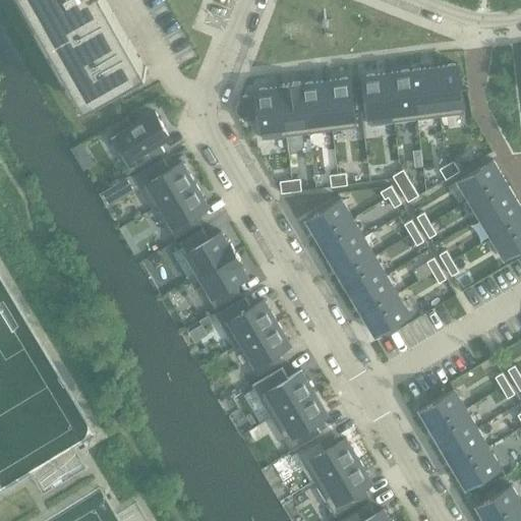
[(36,0),(37,1),(30,5),(84,103),(85,104),(117,87),(148,69),(146,67),(145,67),(137,71),(97,0),(36,0)]
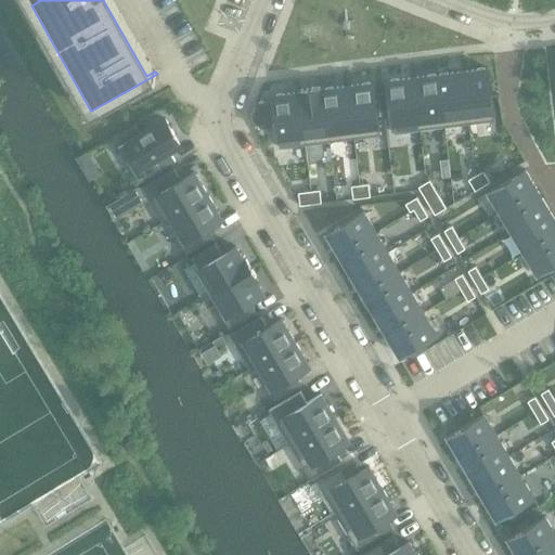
[(488,68),(463,72),(470,124),(495,120),(488,68)]
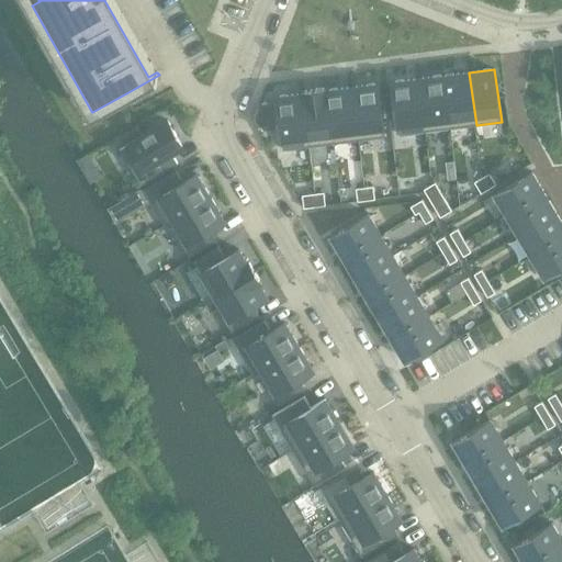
[(469,72),(444,76),(450,128),(476,125),(469,72)]
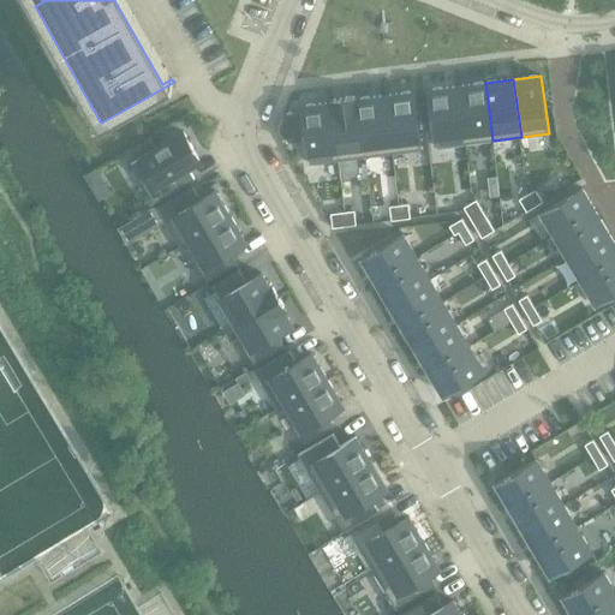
[(485,83),(458,87),(465,144),(493,141),(485,83)]
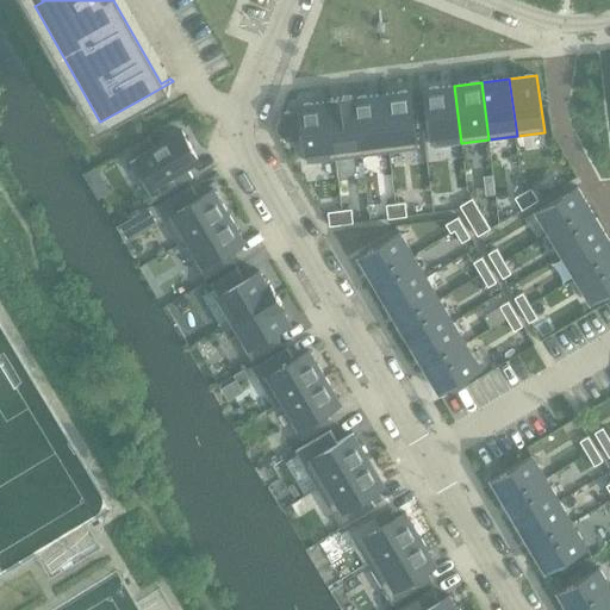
[(454,86),(427,89),(434,147),(461,143),(454,86)]
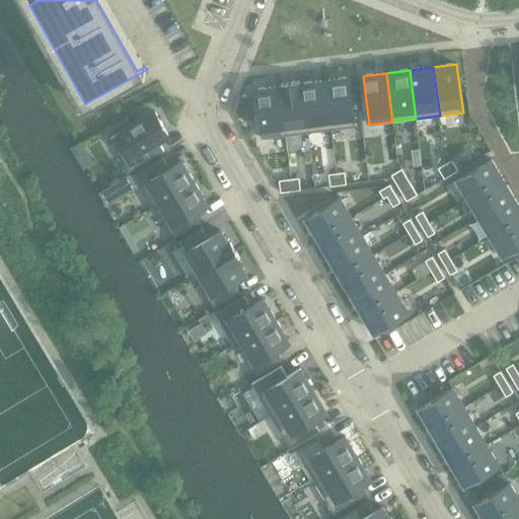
[(350,78),(325,81),(332,130),(356,127),(350,78)]
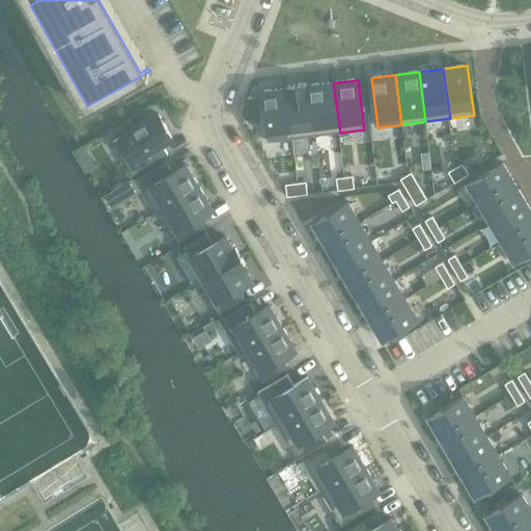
[(333,83),(309,86),(315,136),(340,133),(333,83)]
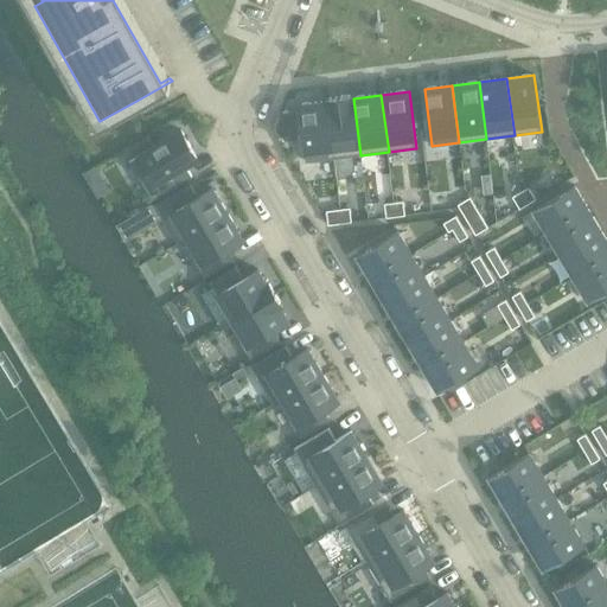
[(353,96),(326,100),(326,102),(333,159),(360,155),(353,98),(353,96)]
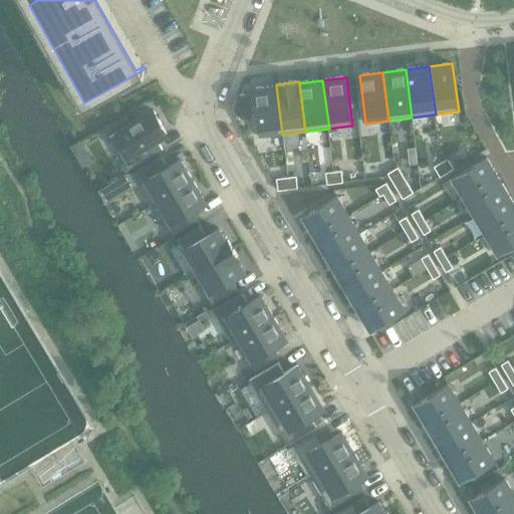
[(238,97),(231,112),(234,116),(256,114),(259,138),(282,135),(276,86),(253,89),(254,95),(238,97)]
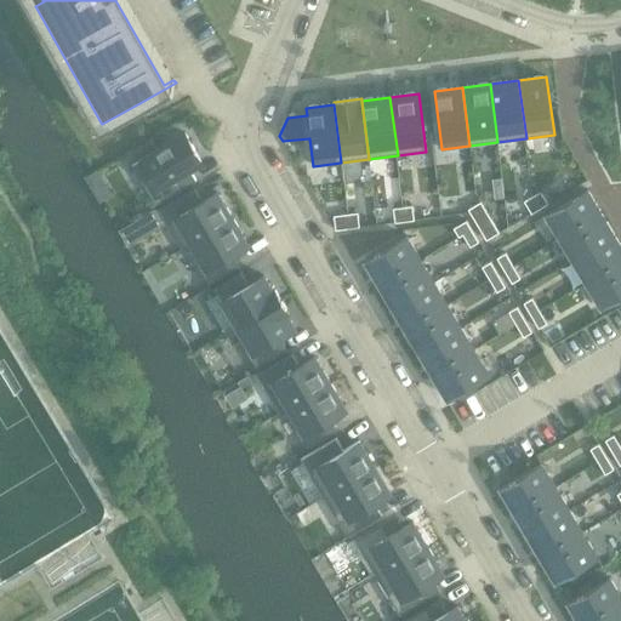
[(186,134),(132,165),(157,205),(197,181),(189,169),(201,161),(186,134)]
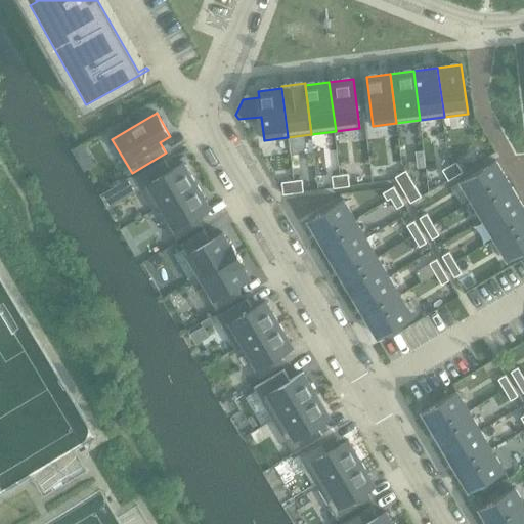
[(164,160),(134,177),(154,210),(197,184),(183,163),(170,170),(164,160)]
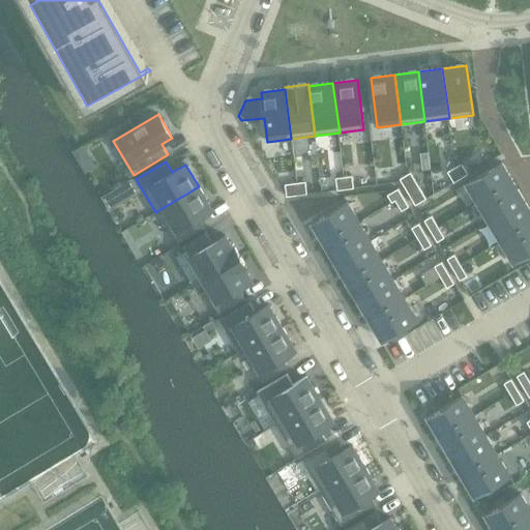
[(502,163),(468,182),(479,202),(513,182),(502,163)]
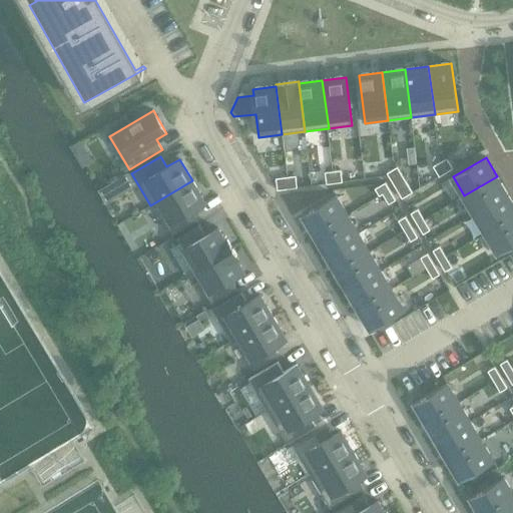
[(447,158),(440,162),(447,172),(453,168),(447,158)]
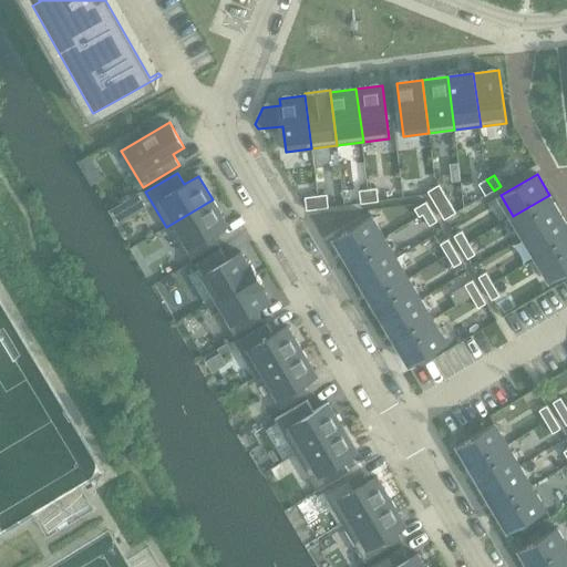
[(486,179),(478,184),(486,196),(494,191),(486,179)]
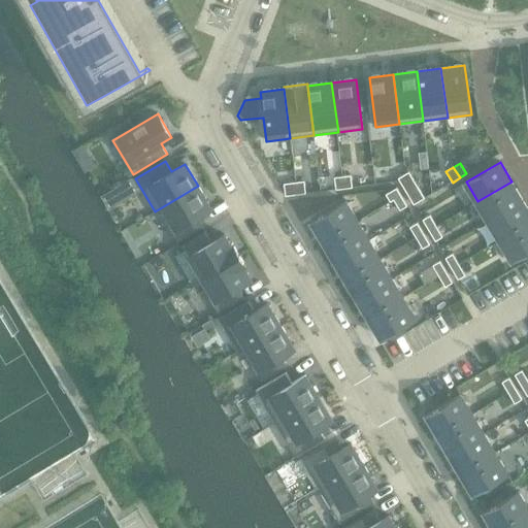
[(409,172),(398,178),(400,182),(406,192),(417,185),(409,172)]
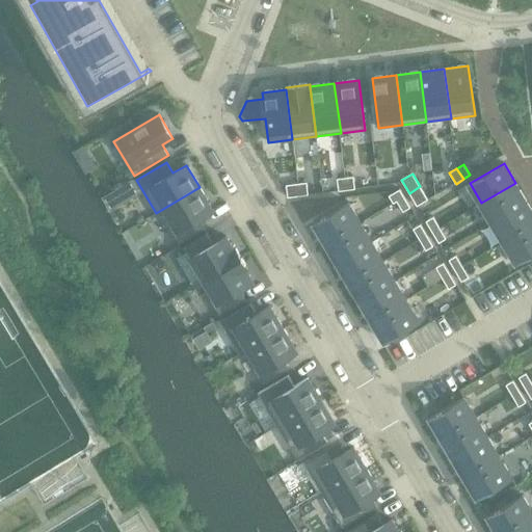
[(353,177),(346,178),(347,190),(355,189),(353,177)]
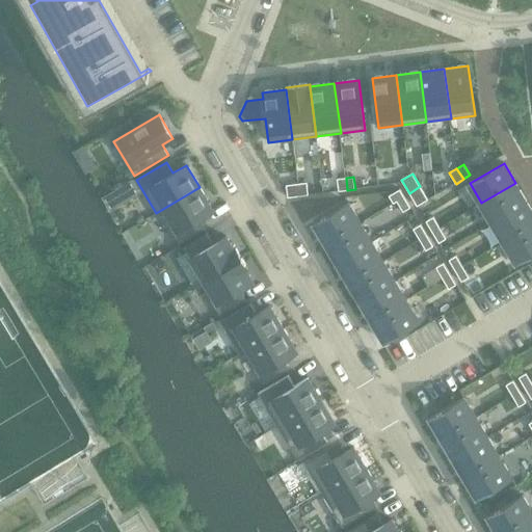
[(346,178),(338,179),(339,191),(347,190),(346,178)]
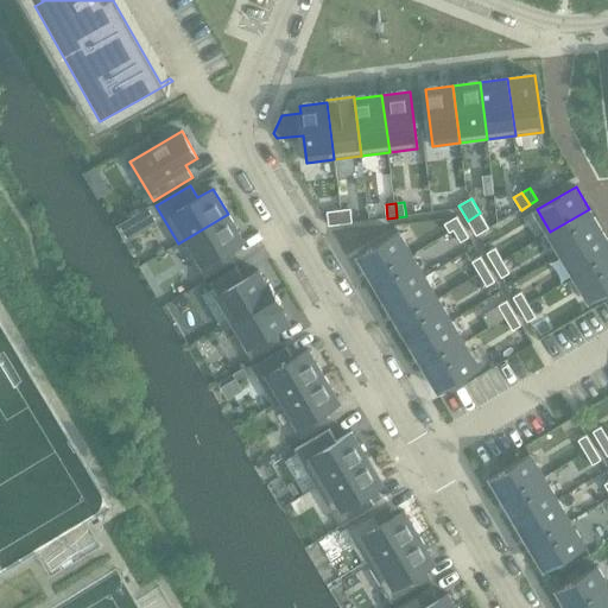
[(350,209),(339,210),(341,225),(353,223),(350,209)]
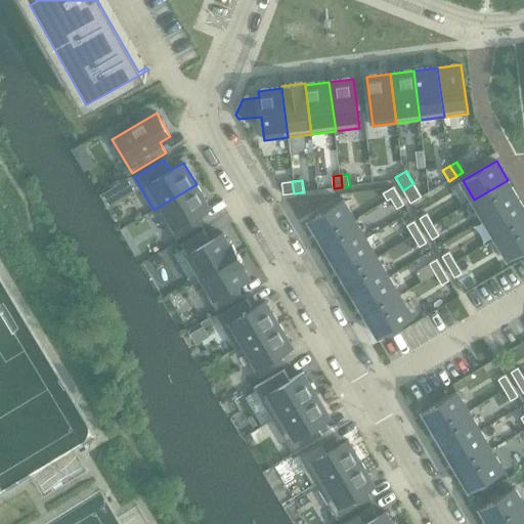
[(508,180),(474,200),(485,219),(519,200),(508,180)]
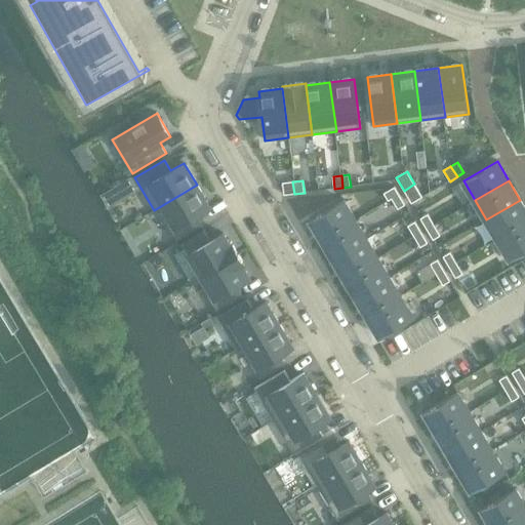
[(292,182),(283,183),(284,195),(294,194),(292,182)]
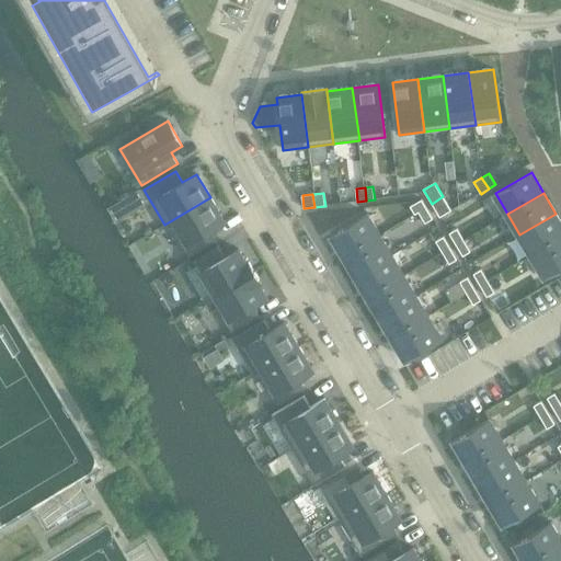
[(443,196),(432,204),(441,217),(451,210),(443,196)]
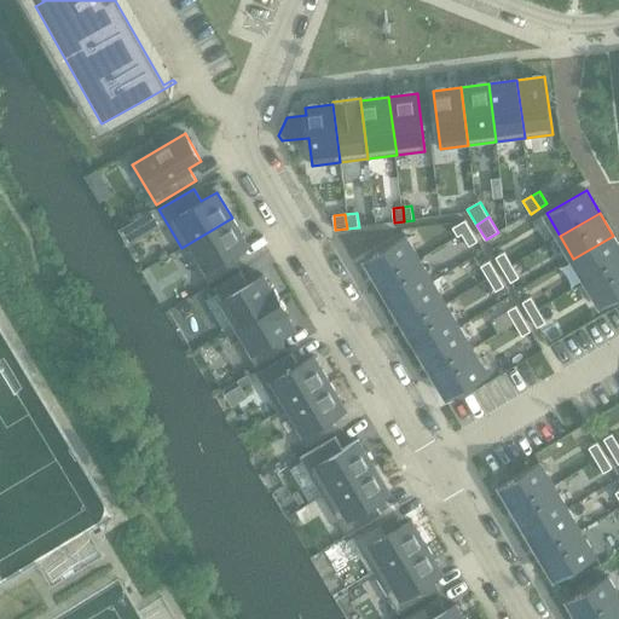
[(232,218),(181,248),(183,249),(187,246),(209,283),(239,265),(232,253),(248,244),(232,218)]
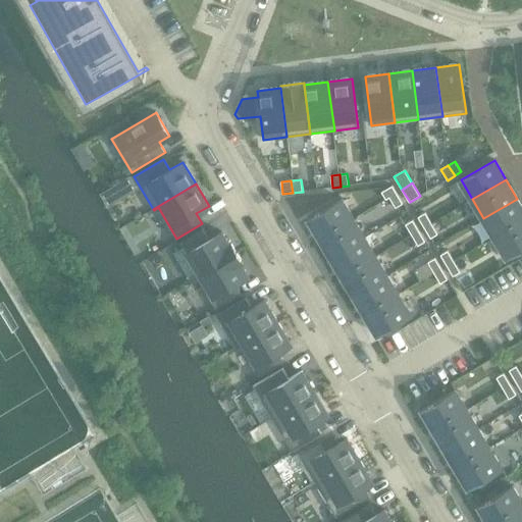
[(392,187),(381,193),(386,200),(389,198),(397,193),(393,186),(392,187)]
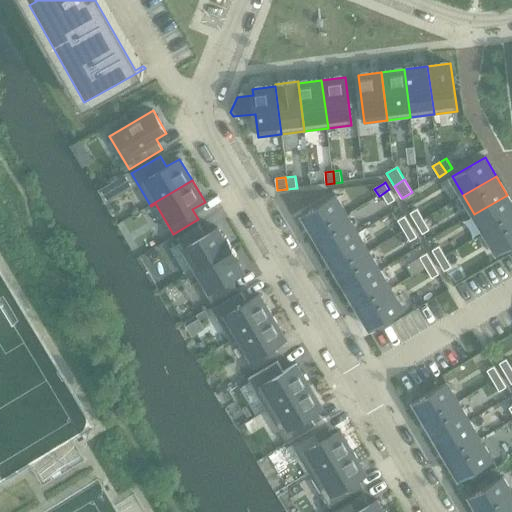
[(389,189),(382,194),(388,204),(395,200),(389,189)]
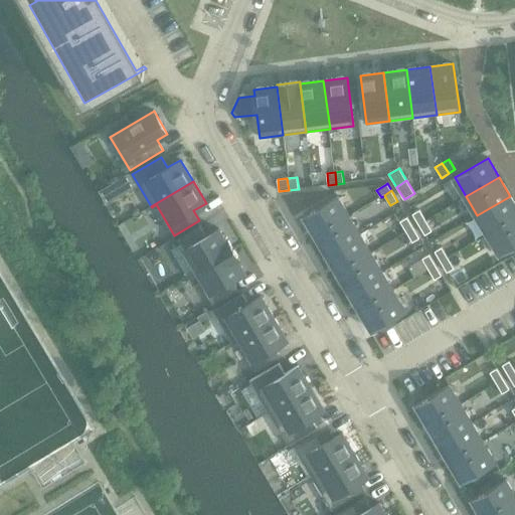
[(338,196),(304,216),(316,235),(349,215),(338,196)]
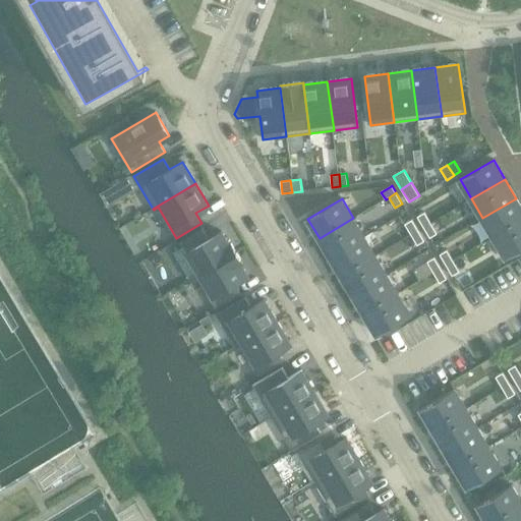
[(520,206),(516,198),(482,218),(494,237),(520,221),(520,206)]
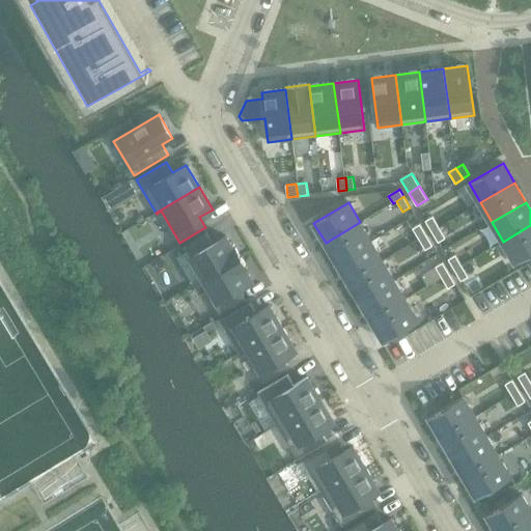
[(432,217),(425,221),(431,231),(439,227),(432,217)]
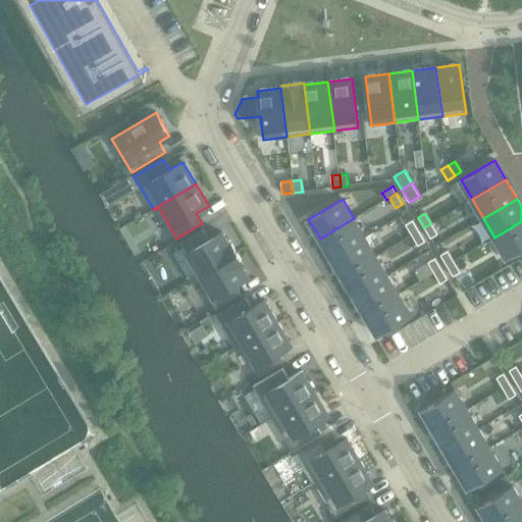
[(354,218),(320,239),(331,257),(365,238),(354,218)]
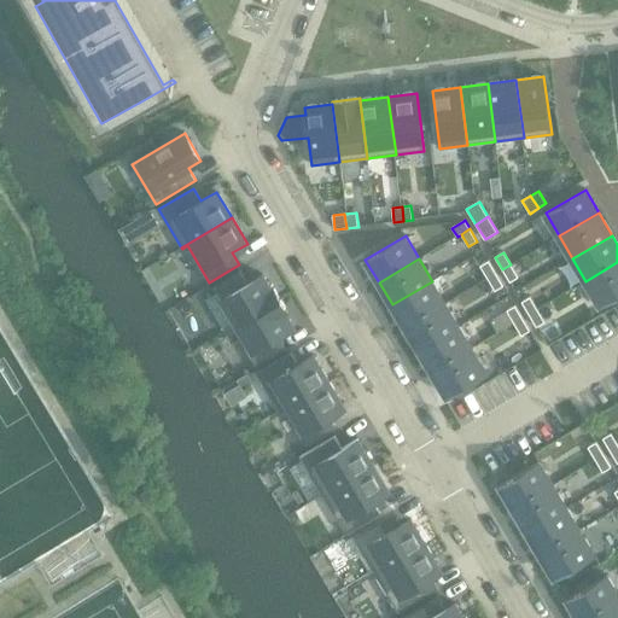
[(489,261),(481,266),(488,279),(496,273),(489,261)]
